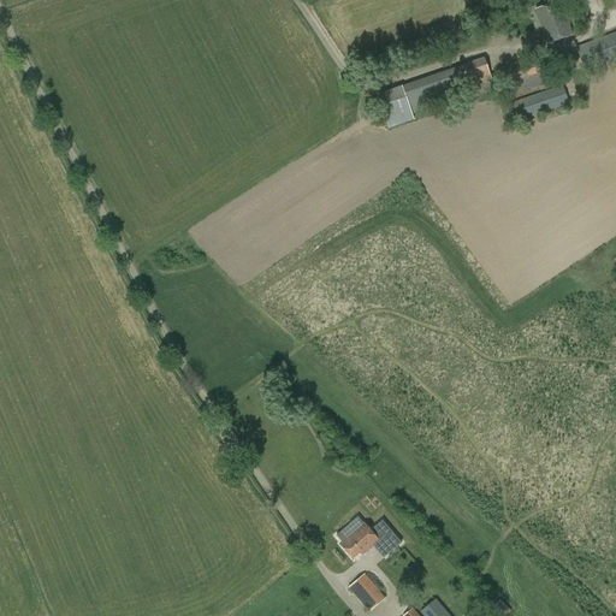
[(561,1),(534,10),(546,45),(573,36),(561,1)]
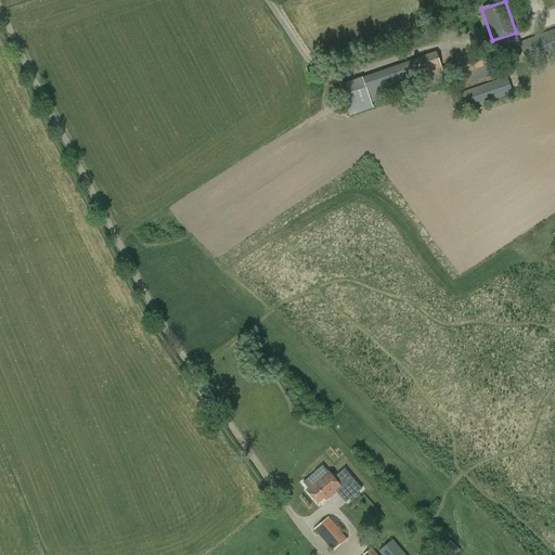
[(554,54),(554,28),(519,42),(527,65),(554,54)]
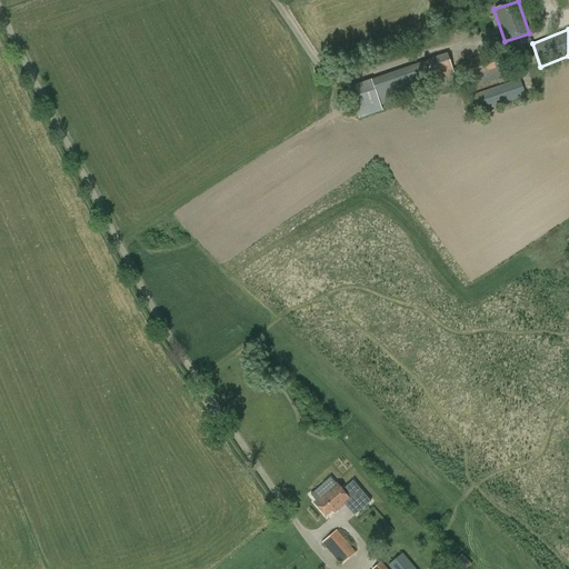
[(359,120),(382,111),(380,107),(433,88),(435,91),(457,83),(447,53),(371,80),(371,77),(343,86),(353,115),(357,113),(359,120)]
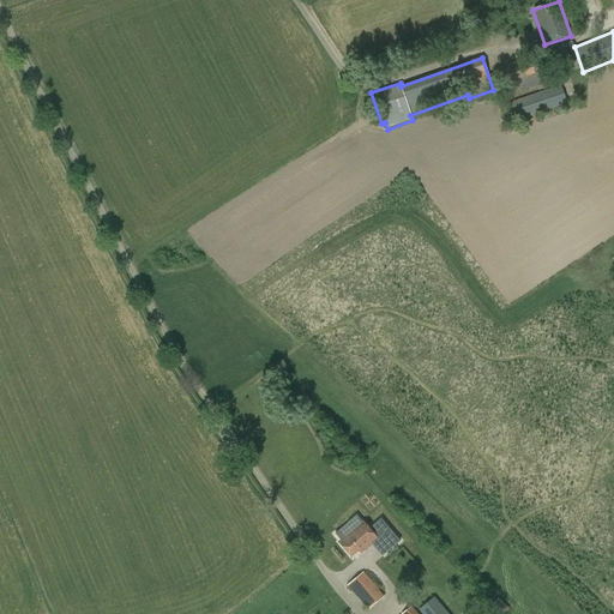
[(551,78),(558,74),(552,58),(542,60),(542,58),(521,65),(519,61),(495,68),(506,97),(552,80),(551,78)]
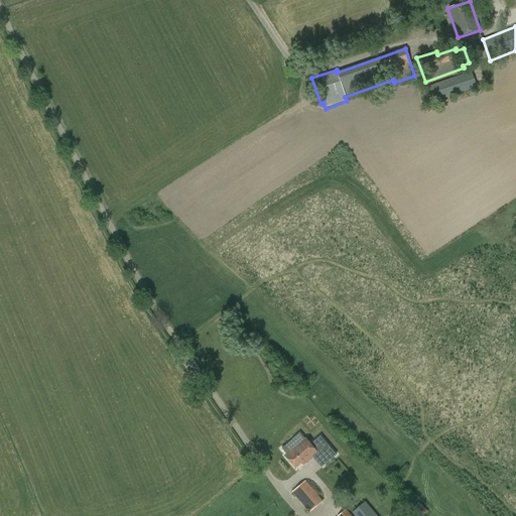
[(429,104),(477,88),(471,72),(424,88),(429,104)]
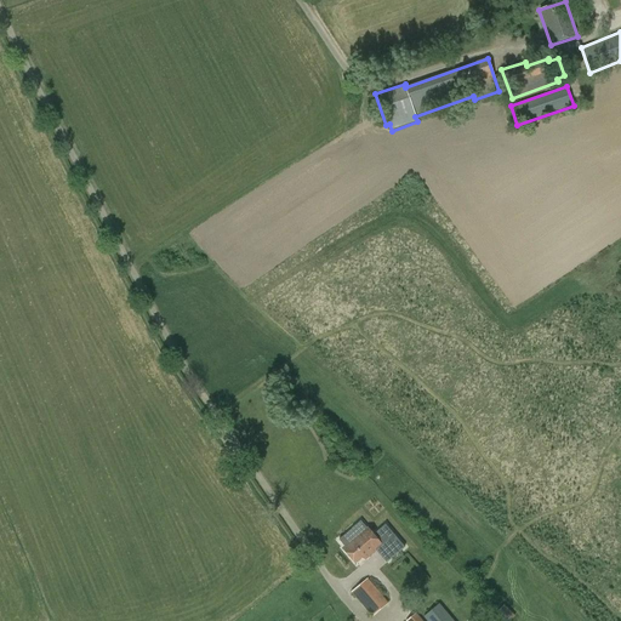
[(381,546),(380,545),(387,537),(389,540),(394,536),(385,524),(371,535),(366,529),(360,520),(352,528),(358,536),(343,550),(354,563),(362,558),(364,560),(381,546)]
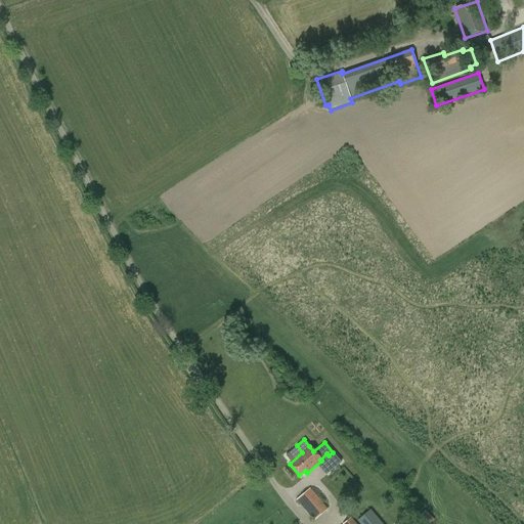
[(297,500),(313,521),(328,509),(310,488),(297,500)]
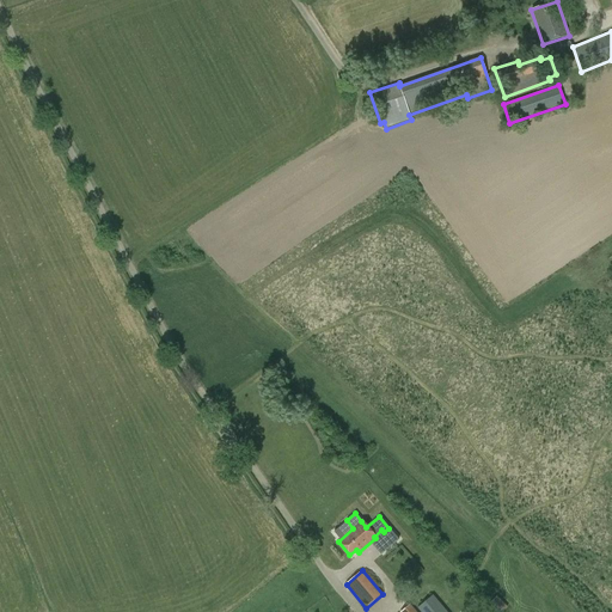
[(446,611),(433,595),(417,609),(420,611),(446,611)]
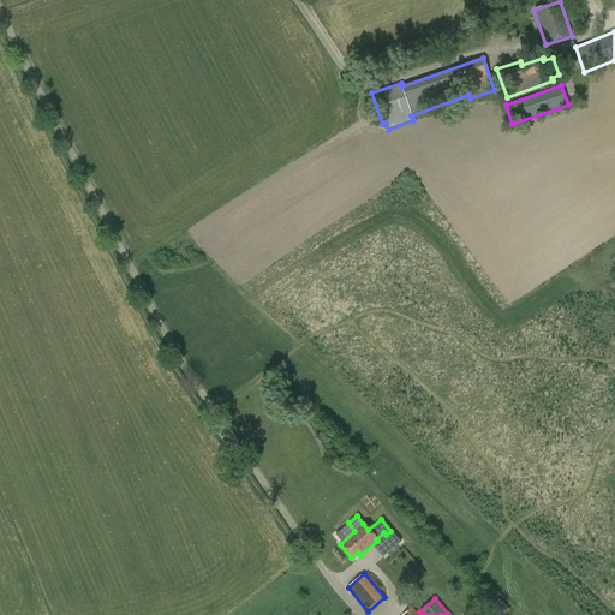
All buildings are outlined.
